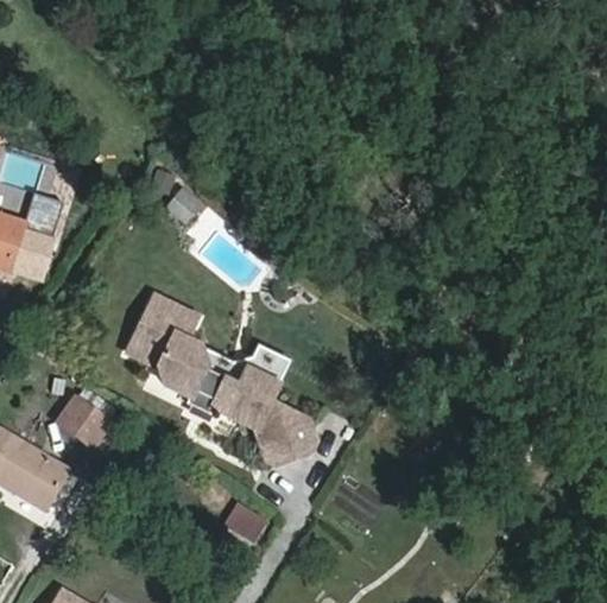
[(166,194),(174,175),(155,166),(146,185),(166,194)]
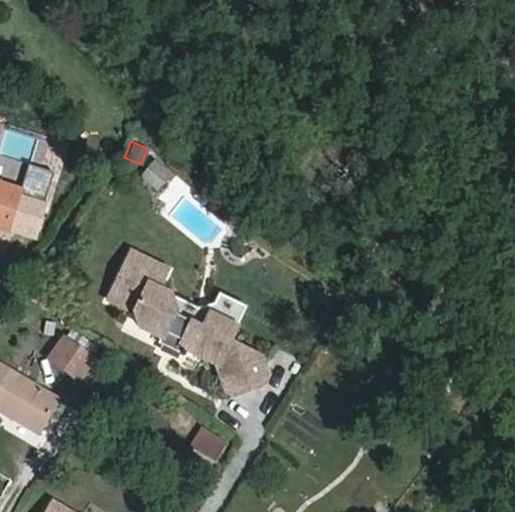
[(174,174),(158,162),(146,178),(162,190),(174,174)]
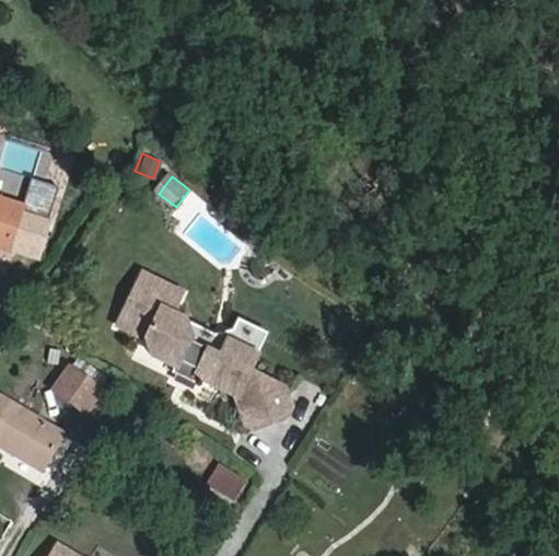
[(0,241),(16,246),(20,239),(46,247),(57,210),(0,193),(0,241)]
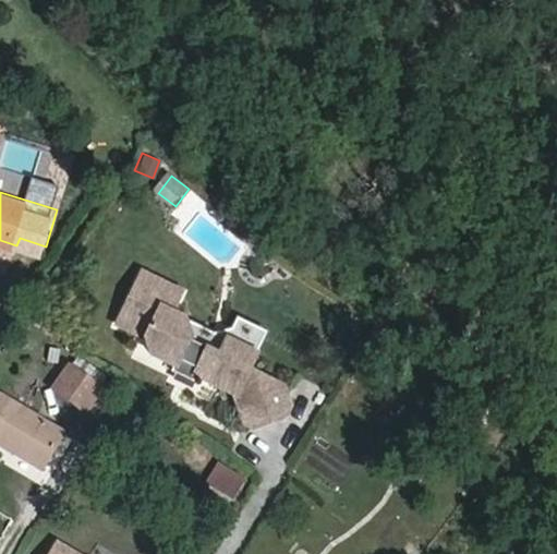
[(180,286),(142,267),(117,317),(145,332),(150,349),(172,360),(169,365),(191,376),(194,371),(233,392),(247,424),(285,407),(289,399),(282,380),(247,362),(256,346),(228,332),(219,348),(189,332),(182,314),(169,308),(180,286)]
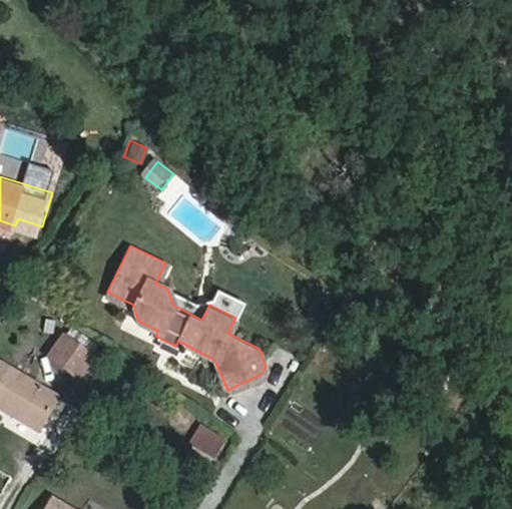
[(51,352),(78,375),(93,354),(66,333),(51,352)]
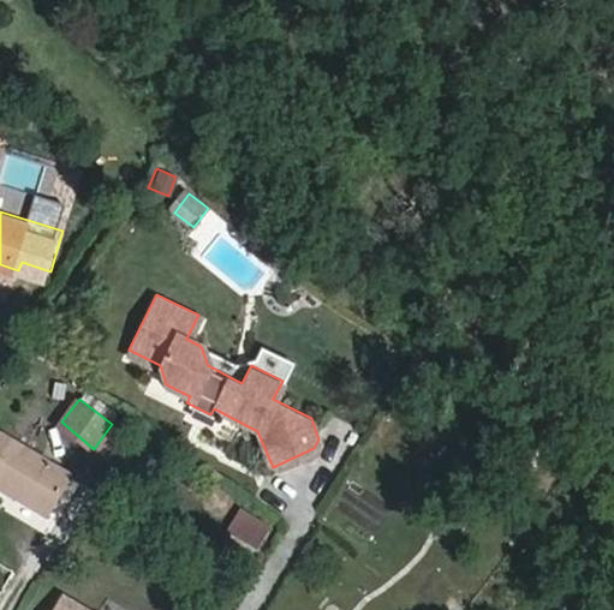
[(0,490),(4,492),(29,449),(0,434),(0,490)]
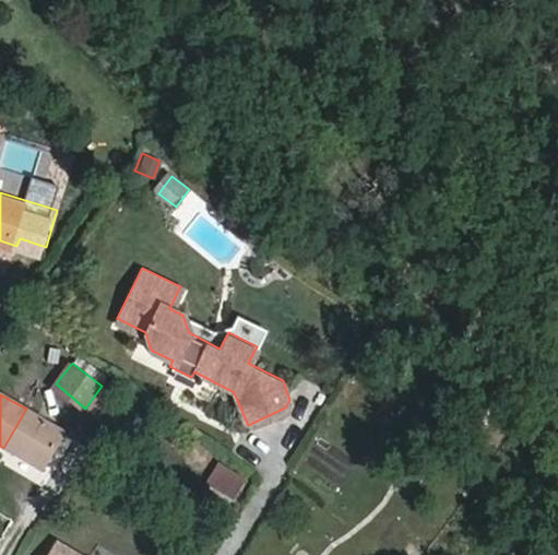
[(64,430),(26,409),(3,448),(40,471),(64,430)]
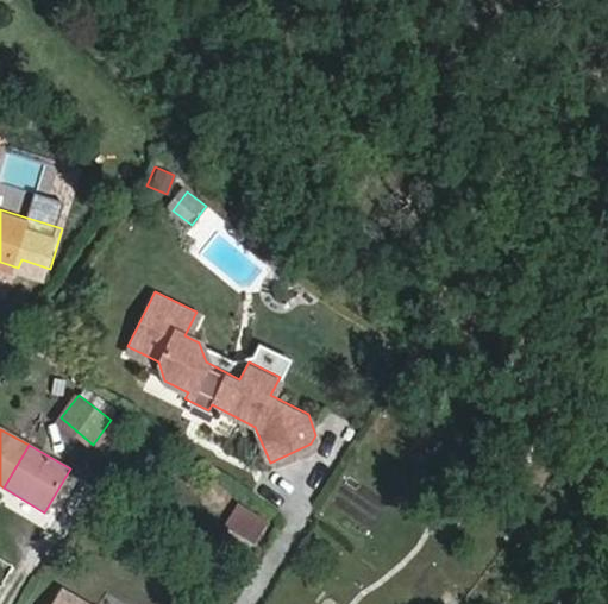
[(279,518),(258,507),(245,527),(265,539),(279,518)]
